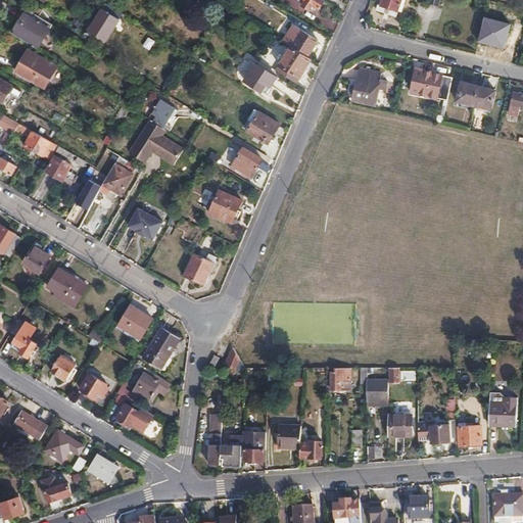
[(318,12),(325,0),(324,0),(305,0),(303,4),(318,12)]
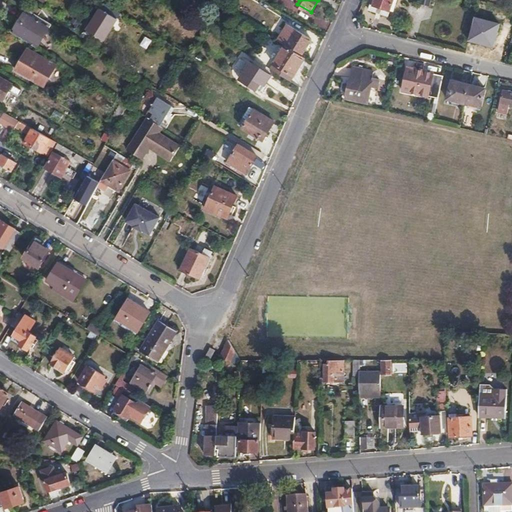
[(380,13),(389,16),(394,0),(374,0),(374,1),(372,0),(369,10),(377,12),(379,7),(382,8),(380,13)]
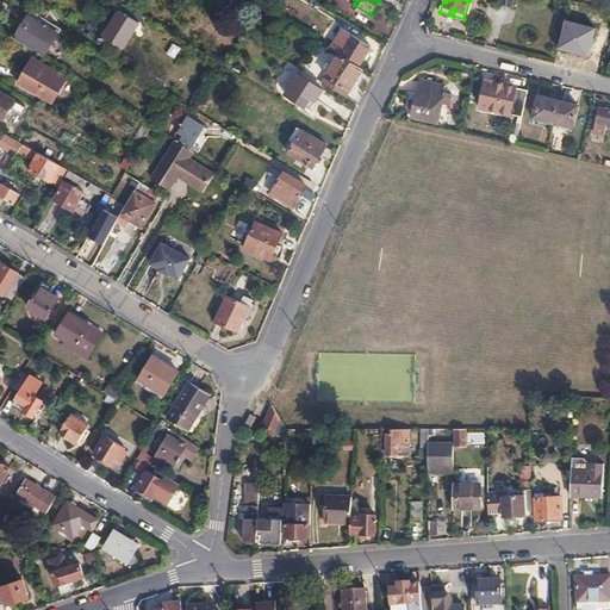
[(142,16),(123,4),(103,35),(123,47),(142,16)]
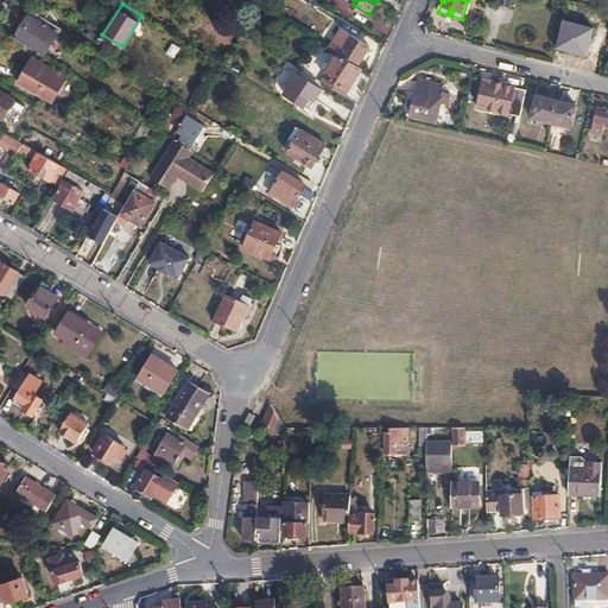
[(37,5),(33,12),(44,19),(49,12),(37,5)]
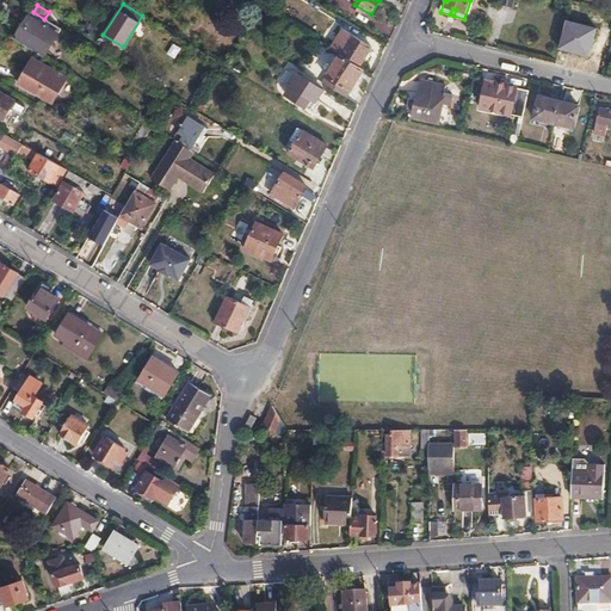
[(573,14),(584,18),(587,8),(576,5),(573,14)]
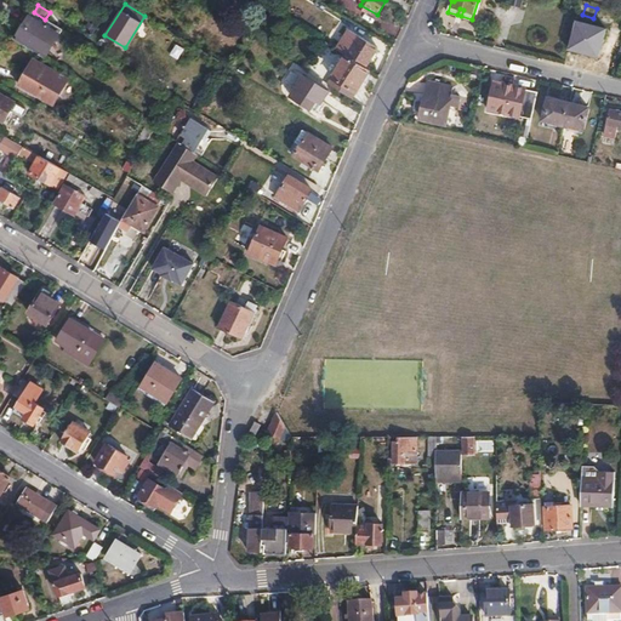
[(34,12),(32,11),(13,40),(45,60),(62,29),(45,20),(34,12)]
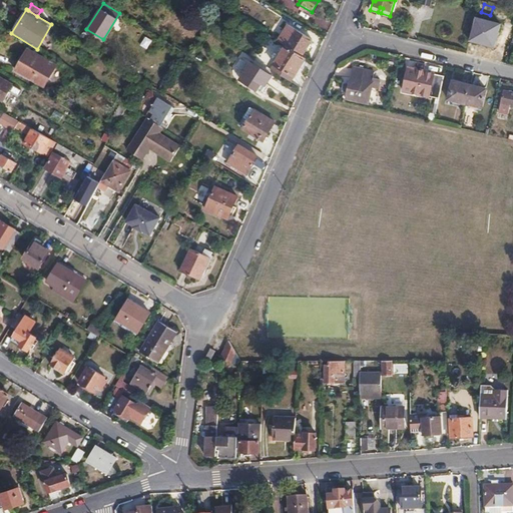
[(500,24),(475,17),(468,42),(494,48),(500,24)]
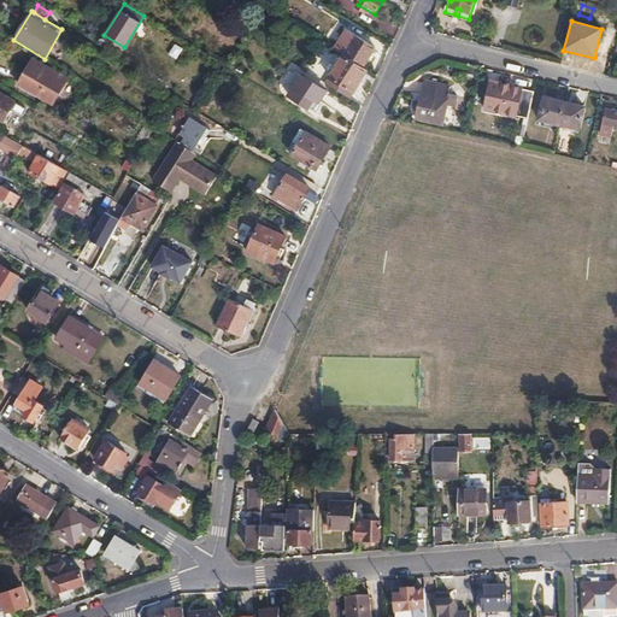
[(345,53),(364,65),(375,47),(347,29),(335,48),(345,53)]
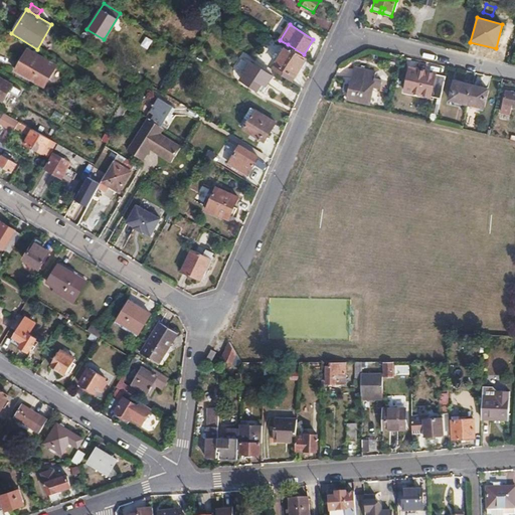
[(273,68),(294,80),(308,57),(304,54),(288,44),(273,68)]
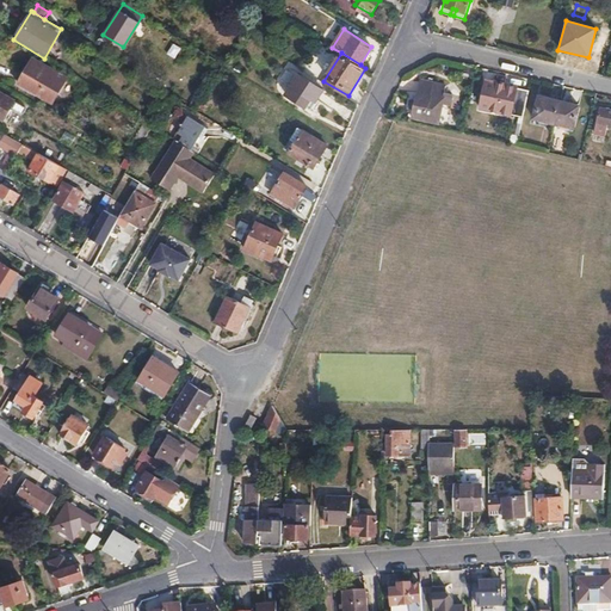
[(67,79),(29,59),(16,82),(54,103),(67,79)]
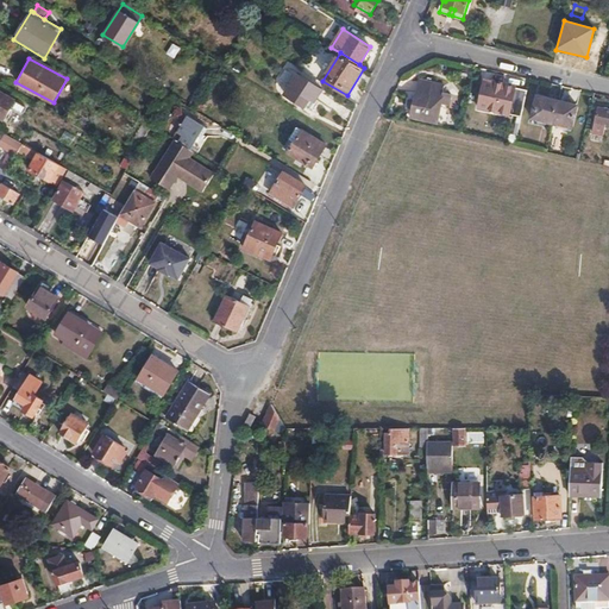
[(297,73),(286,93),(306,106),(311,96),(316,100),(324,88),(297,73)]
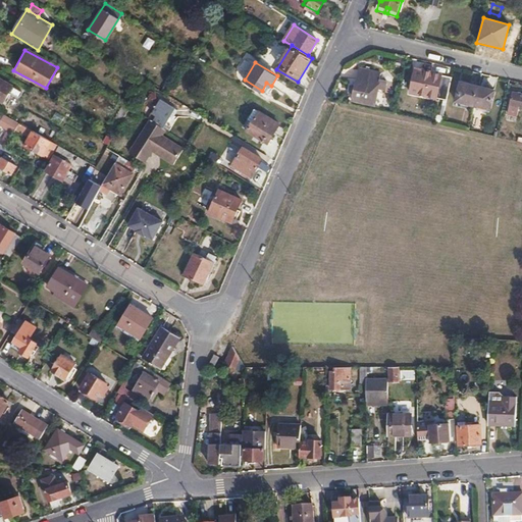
[(449,99),(453,77),(416,69),(411,91),(437,97),(437,96),(449,99)]
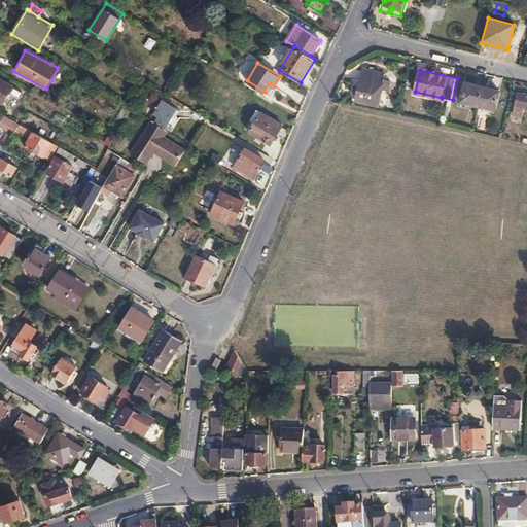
[(0,102),(3,104),(13,86),(0,78),(0,102)]
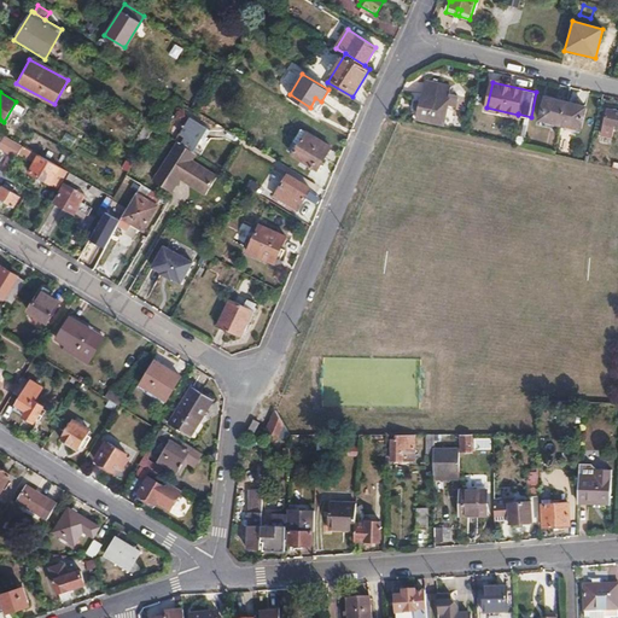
[(445,124),(452,99),(425,93),(419,118),(445,124)]
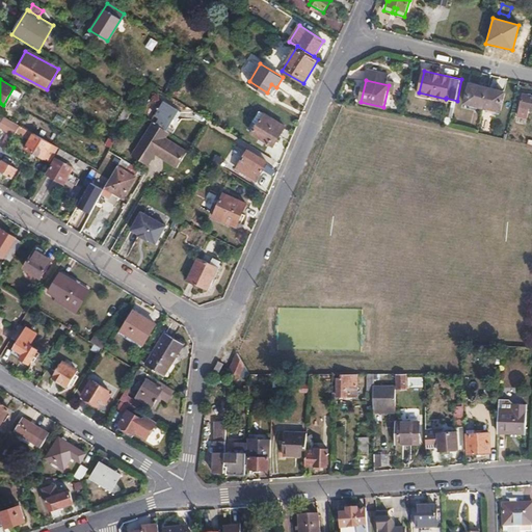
[(466,102),(502,110),(506,89),(471,82),(466,102)]
